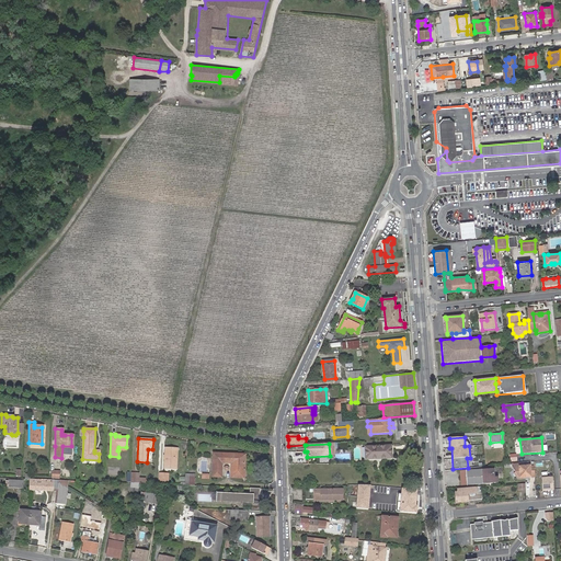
[(377,447),(378,459),(395,458),(395,446),(377,447)]
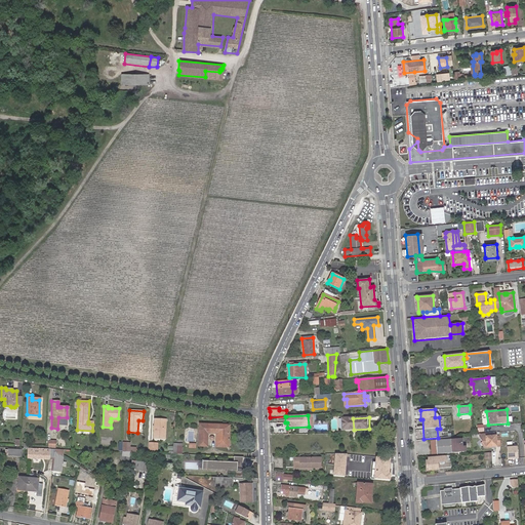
[(345,430),(354,430),(353,418),(345,418),(345,430)]
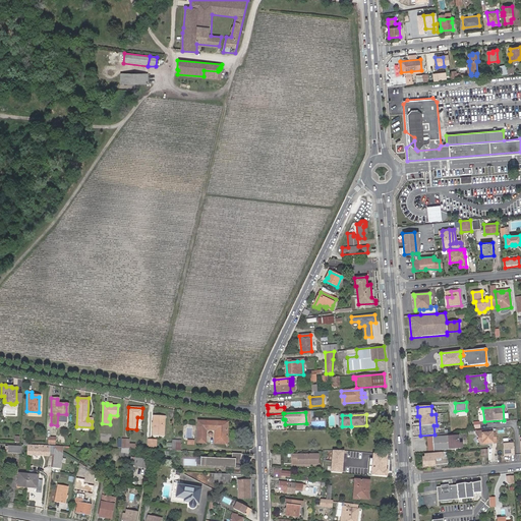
[(154,416),(153,435),(163,436),(164,417),(154,416)]
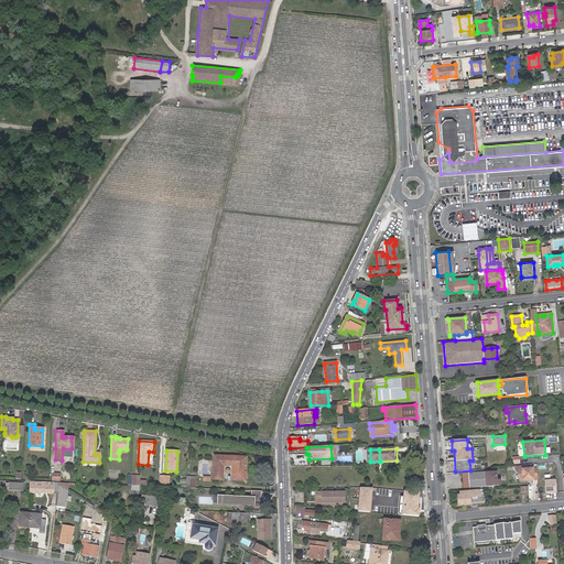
[(239,477),(245,477),(246,458),(215,457),(214,479),(221,479),(221,466),(232,466),(235,466),(235,469),(232,469),(232,480),(239,480),(239,477)]
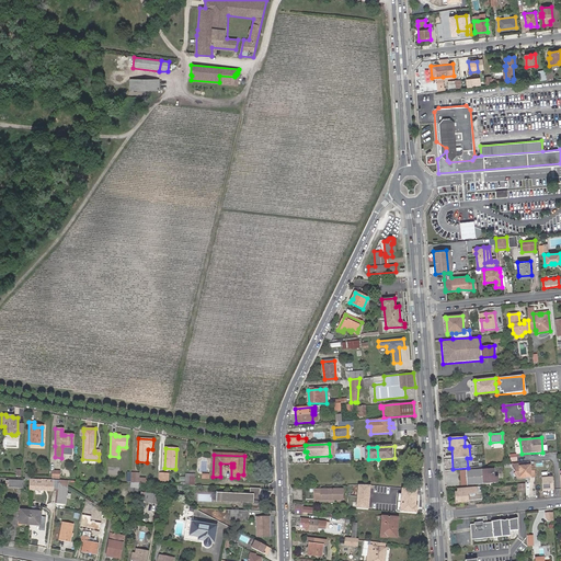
[(513,467),(512,467),(515,472),(518,478),(521,478),(534,478),(534,469),(529,469),(529,466),(521,467),(513,467)]
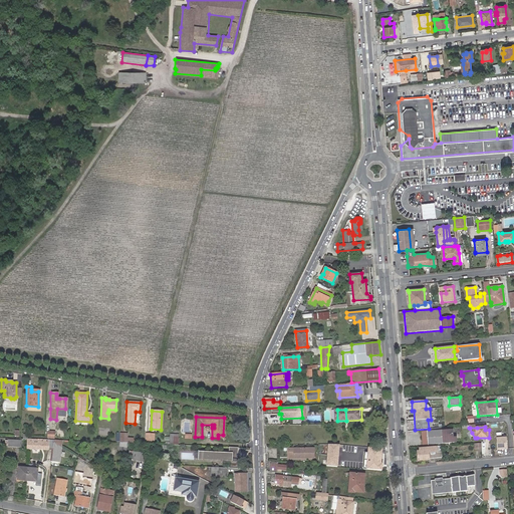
[(423,445),(442,443),(455,442),(455,437),(452,438),(451,430),(442,431),(422,432),(423,445)]
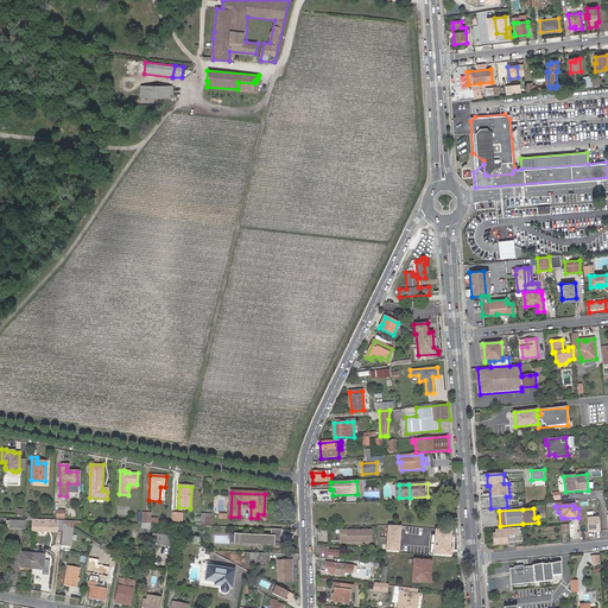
[(146,513),(141,513),(141,523),(145,523),(157,524),(157,518),(150,518),(150,513),(146,513)]
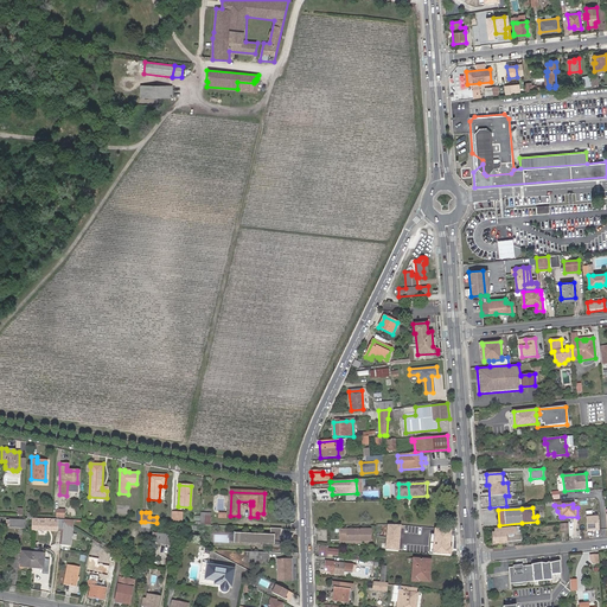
[(210,513),(200,513),(199,524),(209,525),(210,513)]
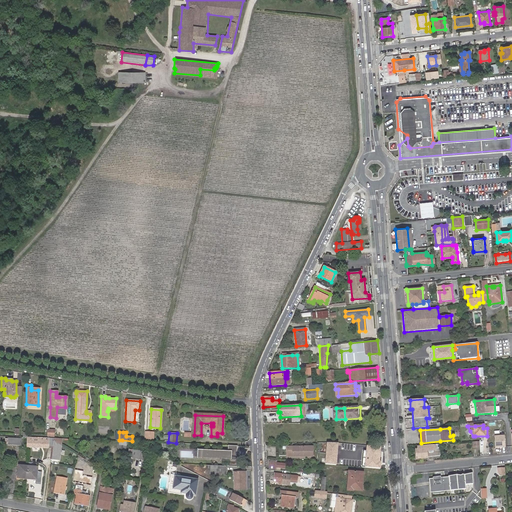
[(503,434),(494,435),(495,448),(504,447),(503,434)]
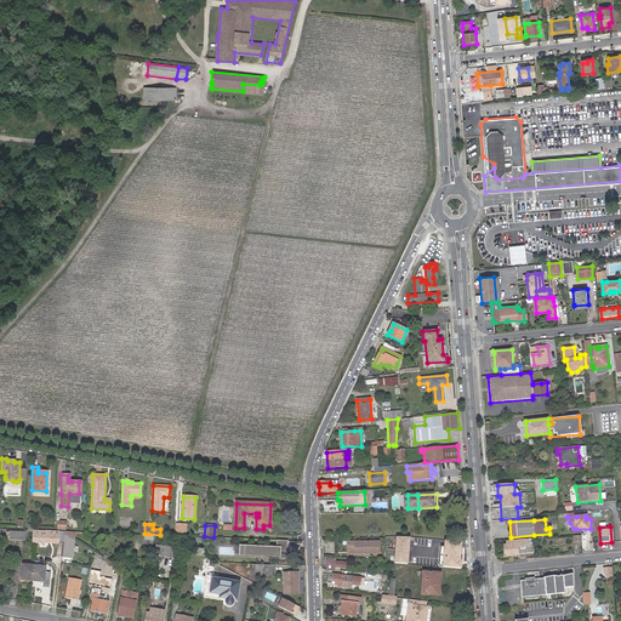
[(33,530),(32,530),(32,541),(61,543),(63,543),(64,535),(58,531),(33,530)]
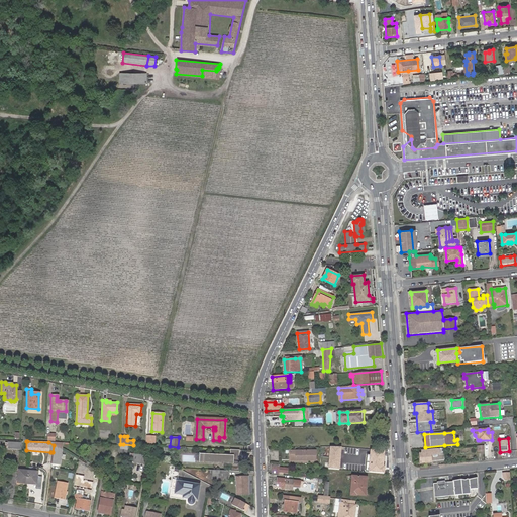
[(61,449),(54,445),(53,452),(53,457),(60,458),(61,449)]
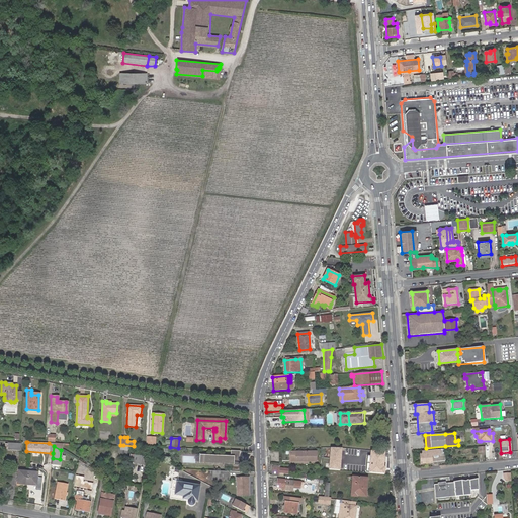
[(340,448),(328,447),(327,470),(339,471),(340,448)]
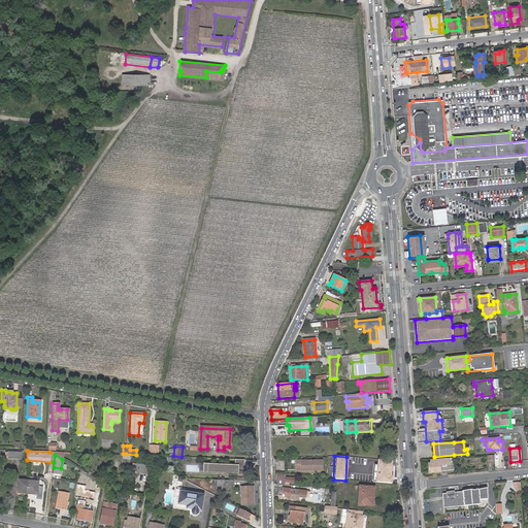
[(129,459),(122,458),(120,465),(128,466),(129,459)]
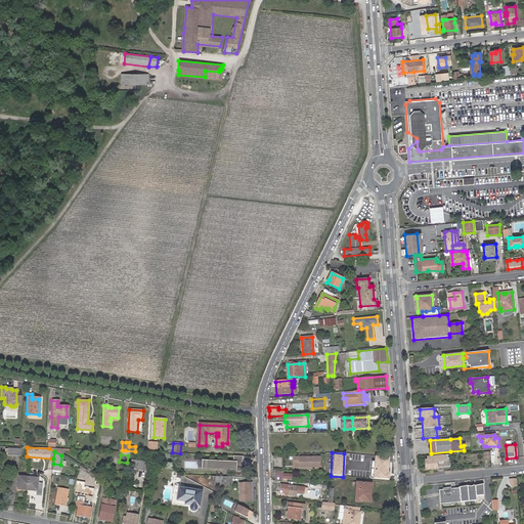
[(201,468),(236,470),(236,461),(243,461),(243,455),(233,454),(233,461),(202,459),(201,468)]
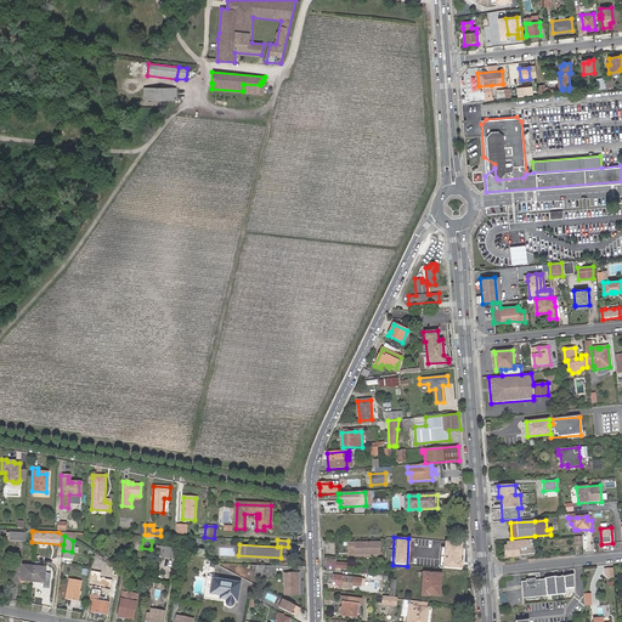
[(463,543),(446,542),(444,567),(462,570),(463,561),(462,561),(463,543)]
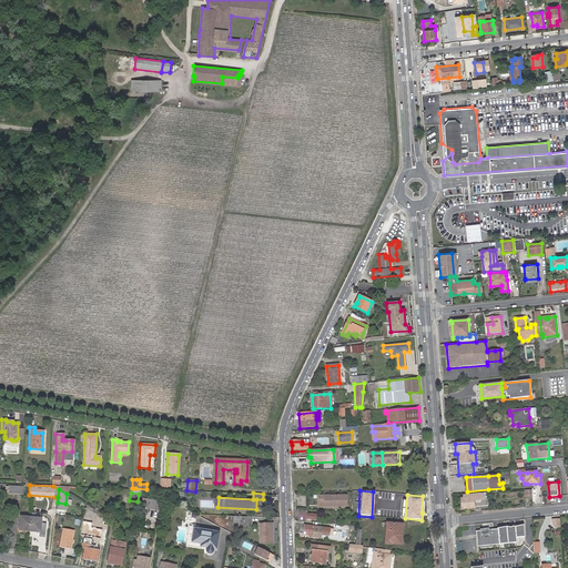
[(483,499),(483,495),(473,495),(473,497),(460,498),(462,508),(474,507),(474,506),(483,505),(488,505),(487,498),(483,499)]
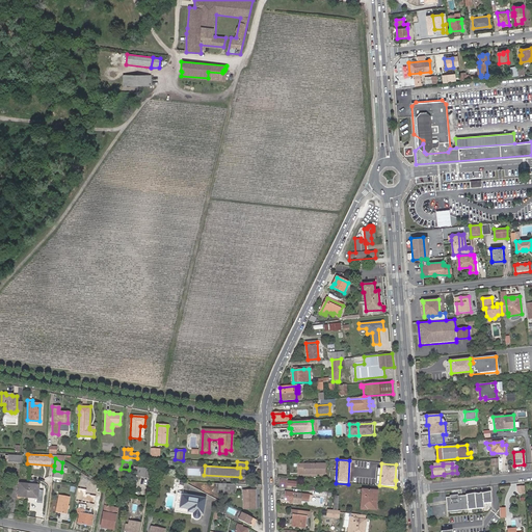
[(315,473),(315,475),(324,475),(324,464),(298,466),(298,475),(313,475),(313,473),(315,473)]
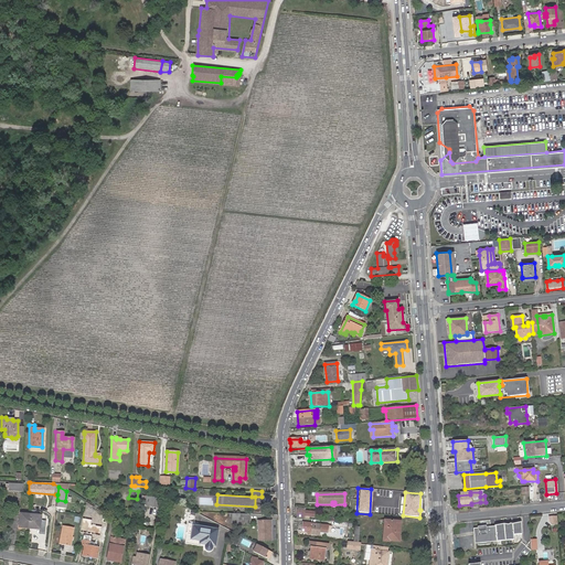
[(145,498),(144,505),(157,508),(159,499),(146,497),(145,498)]
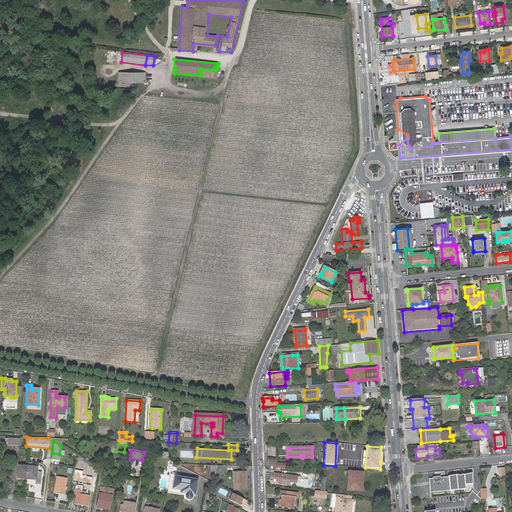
[(26,479),(27,466),(18,465),(17,478),(26,479)]
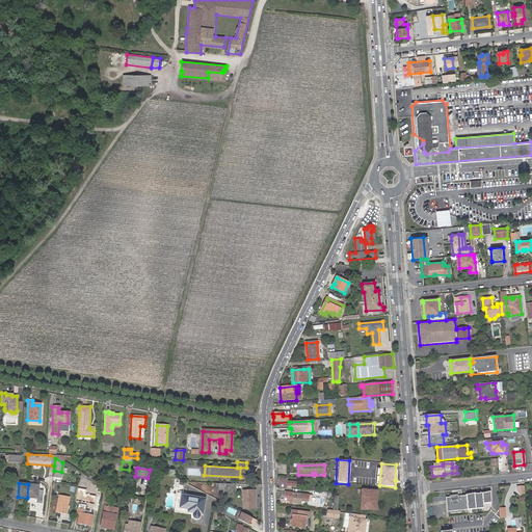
[(234,494),(235,484),(213,483),(213,493),(234,494)]
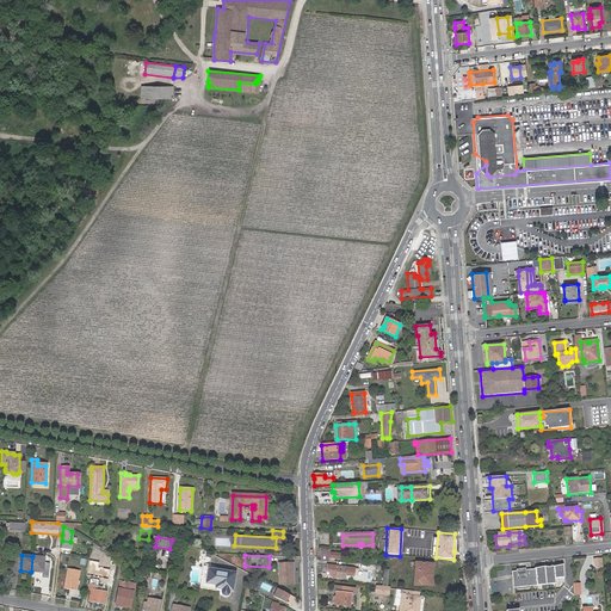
[(44,557),(32,556),(31,572),(43,573),(44,557)]
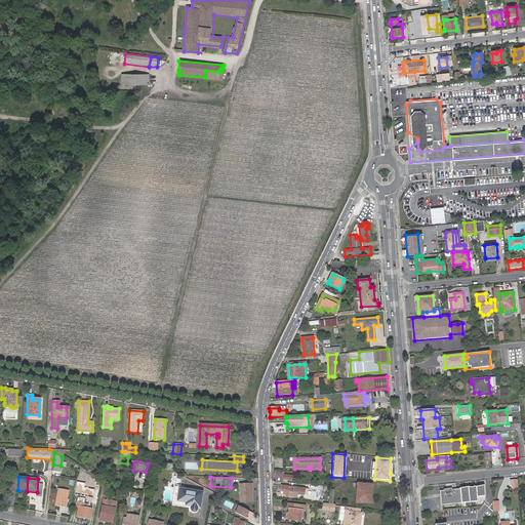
[(370,503),(370,494),(368,494),(368,490),(370,490),(370,484),(357,483),(356,502),(370,503)]
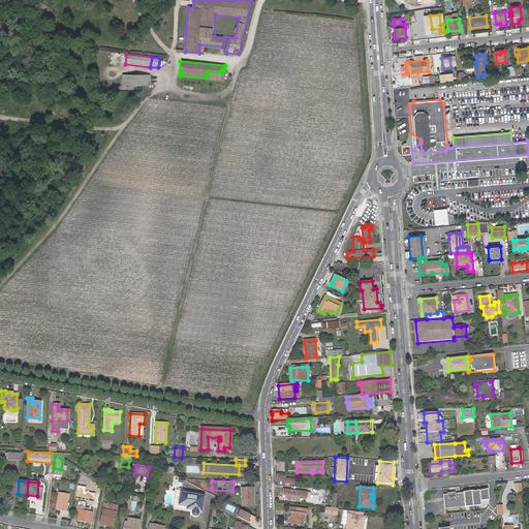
[(173,508),(189,512),(189,514),(192,515),(192,516),(193,516),(194,516),(195,516),(196,516),(197,515),(197,514),(198,511),(200,512),(204,497),(181,493),(181,490),(176,488),(173,508)]
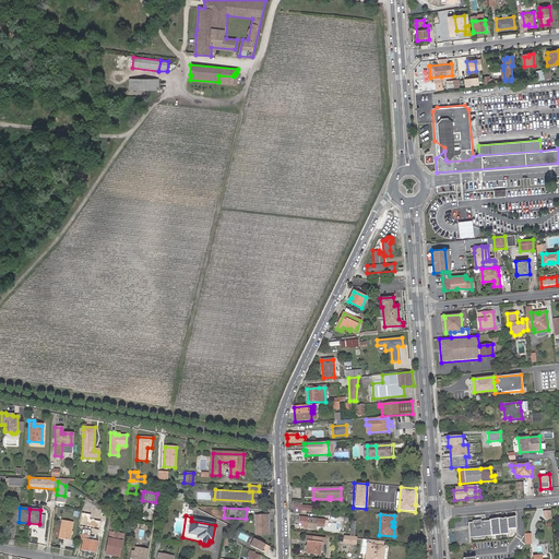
[(266,522),(266,515),(254,515),(256,535),(269,534),(268,522),(266,522)]
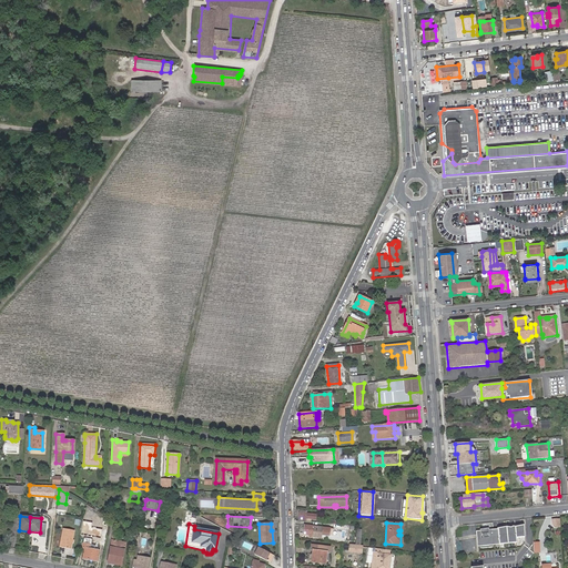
[(497,528),(476,530),(477,546),(517,543),(515,537),(525,536),(524,524),(497,528)]
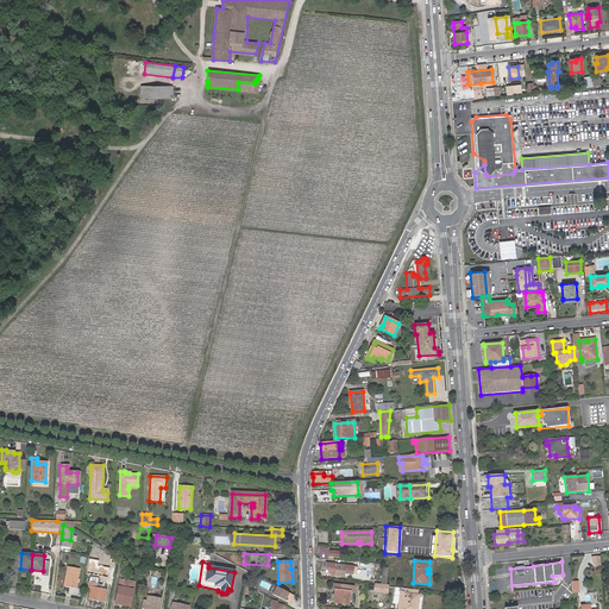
[(326,572),(336,573),(338,573),(338,576),(344,577),(345,573),(353,573),(353,566),(346,566),(337,565),(337,564),(327,563),(326,572)]
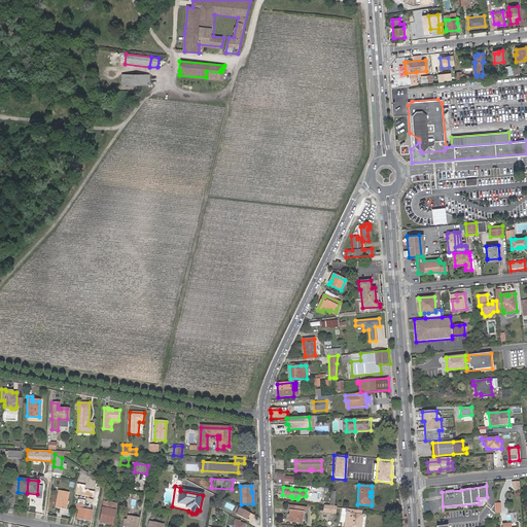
[(66,503),(67,501),(68,492),(59,490),(55,507),(65,508),(66,503)]
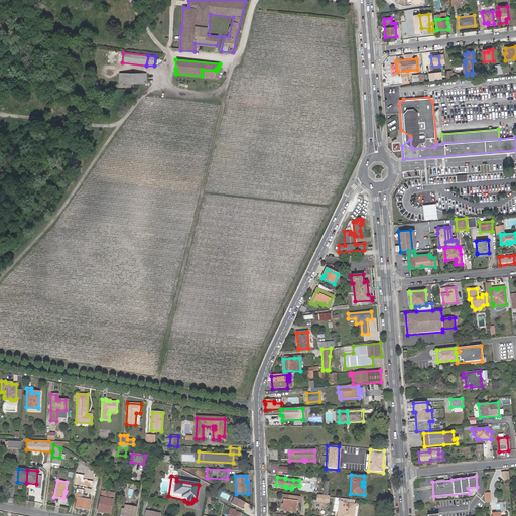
[(76,507),(88,510),(90,500),(85,500),(81,499),(82,495),(83,495),(84,489),(77,488),(75,498),(77,498),(76,507)]
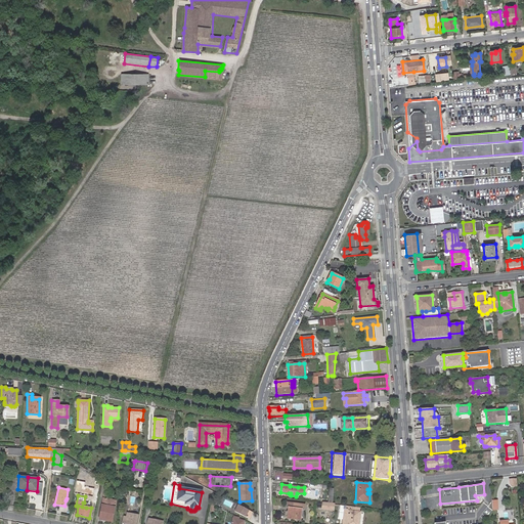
[(103,498),(99,520),(105,521),(105,520),(112,522),(116,500),(103,498)]
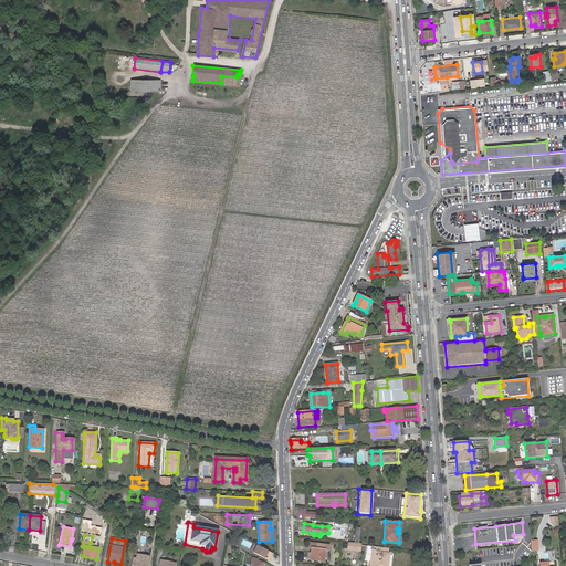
[(312,548),(311,559),(325,562),(326,551),(328,551),(328,545),(311,543),(310,548),(312,548)]
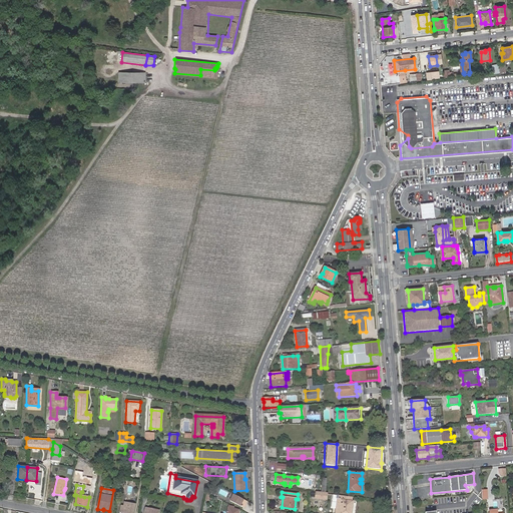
[(248,501),(233,494),(229,501),(244,508),(248,501)]
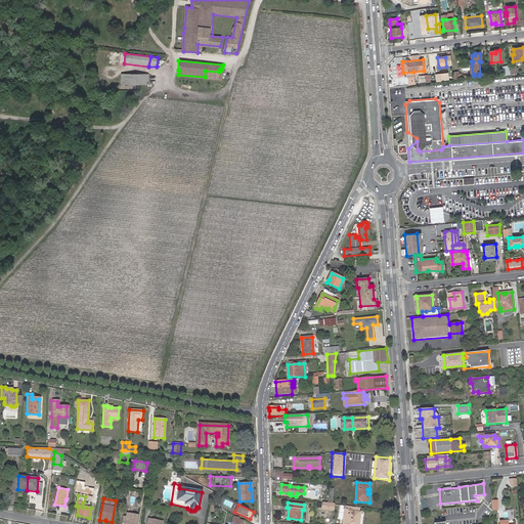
[(346,518),(345,523),(358,523),(360,511),(359,511),(359,508),(347,506),(346,509),(344,509),(343,517),(346,518)]
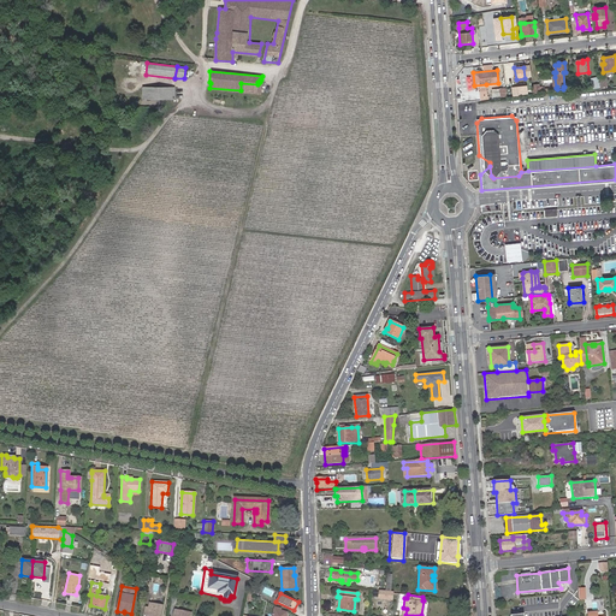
[(160,615),(163,606),(149,603),(149,608),(146,608),(143,615),(160,615)]
